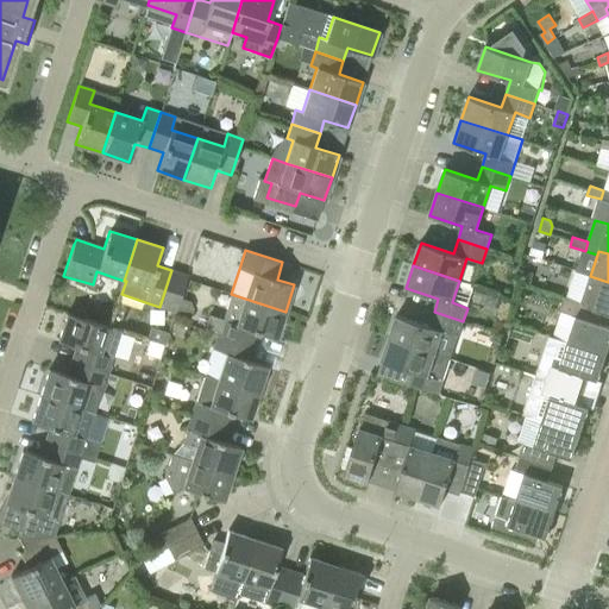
[(187,276),(171,270),(159,307),(175,312),(180,296),(187,276)]
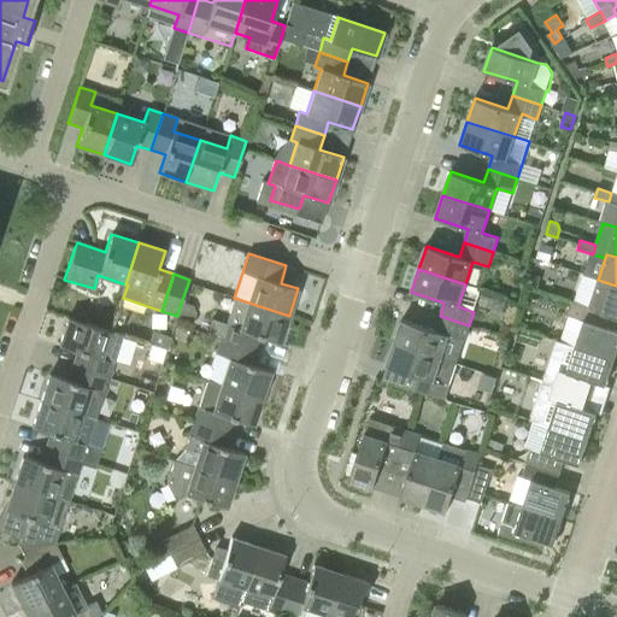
[(589,306),(612,315),(616,316),(616,286),(598,280),(589,306)]
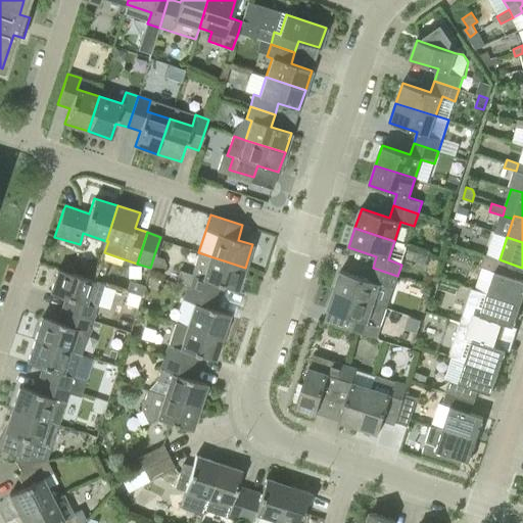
[(187,287),(219,297),(222,285),(237,290),(245,268),(198,252),(191,275),(187,287)]
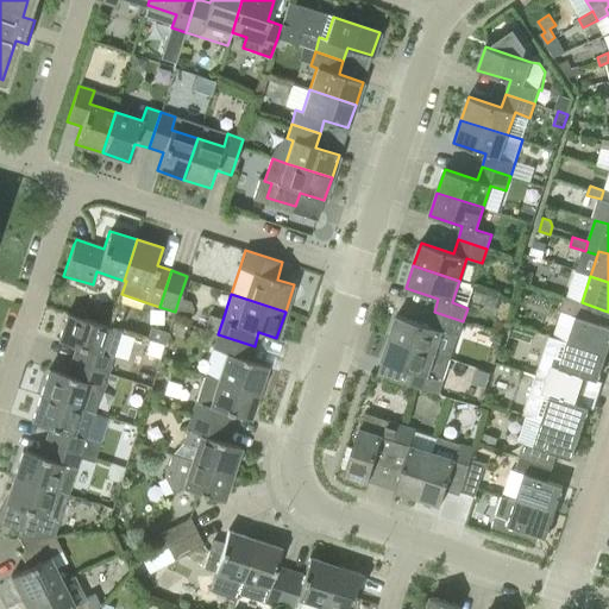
[(567,314),(572,300),(564,296),(559,312),(567,314)]
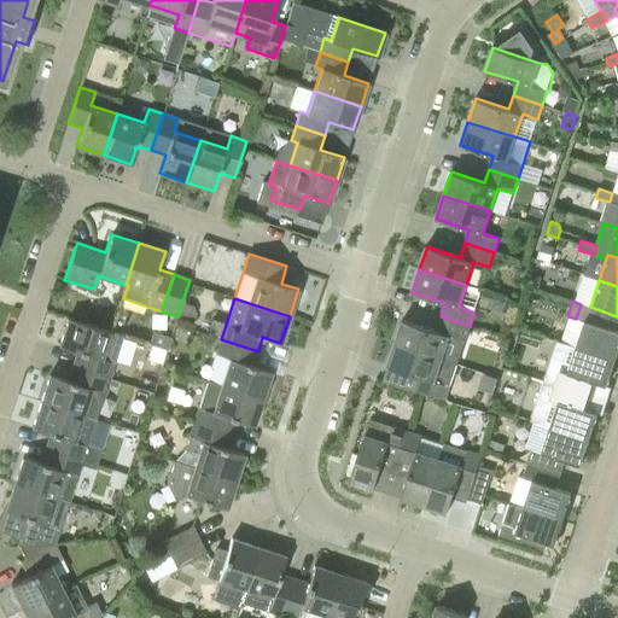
[(576,347),(616,360),(617,351),(617,331),(608,328),(613,315),(590,307),(581,304),(576,319),(584,321),(576,347)]
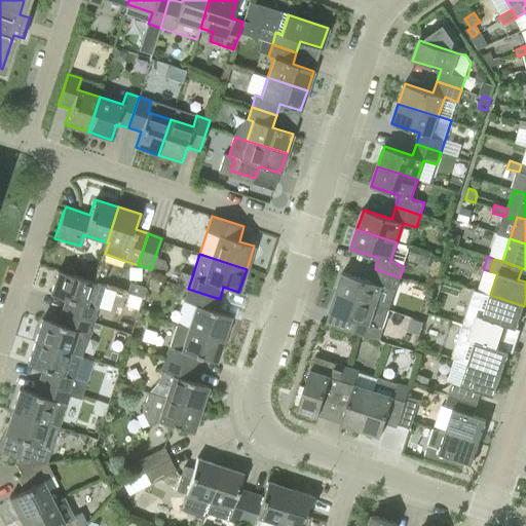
[(336,292),(376,305),(382,286),(396,290),(400,277),(375,269),(371,282),(343,272),(336,292)]
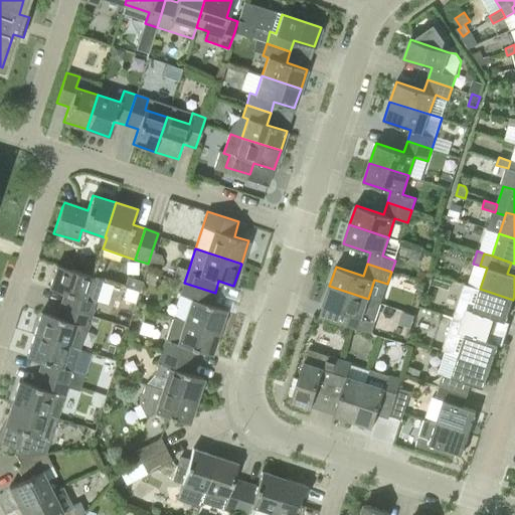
[(60,305),(92,315),(96,303),(84,300),(92,277),(56,265),(49,288),(64,293),(60,305)]
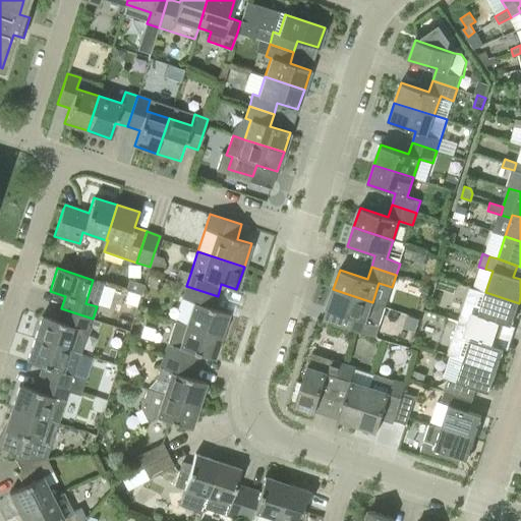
[(140,295),(145,283),(127,278),(123,289),(140,295)]
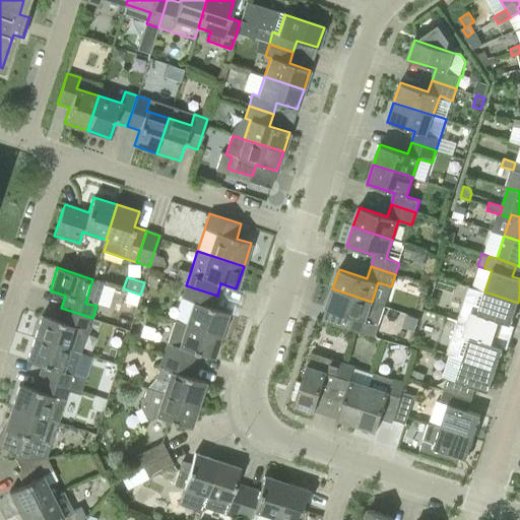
[(186,324),(220,335),(229,313),(213,308),(217,296),(186,285),(182,298),(193,302),(186,324)]
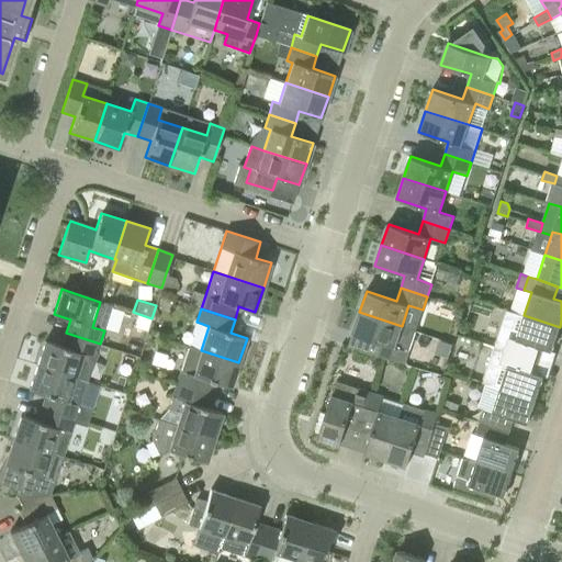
[(405,364),(409,351),(416,330),(402,326),(359,312),(352,333),(383,343),(379,356),(405,364)]
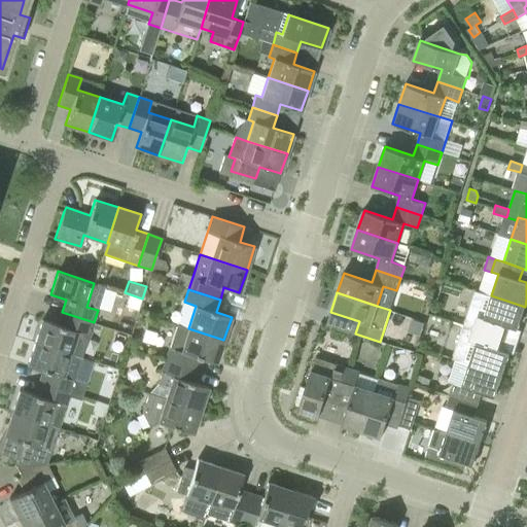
[(472,327),(500,337),(504,324),(518,329),(525,307),(491,295),(484,318),(476,315),(472,327)]
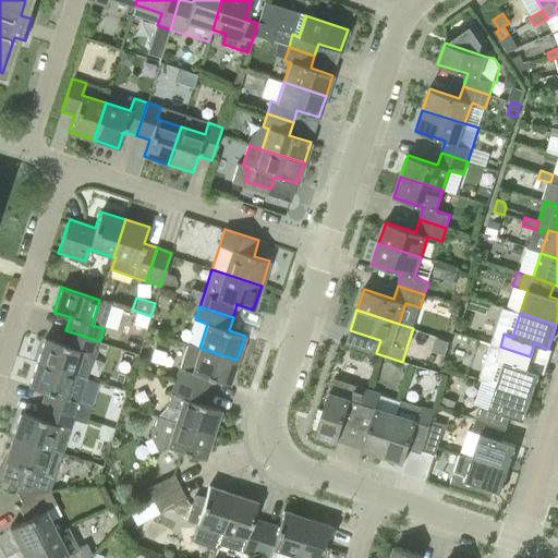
[(37,362),(87,379),(87,378),(76,375),(84,351),(95,354),(99,341),(65,330),(61,343),(45,338),(37,362)]
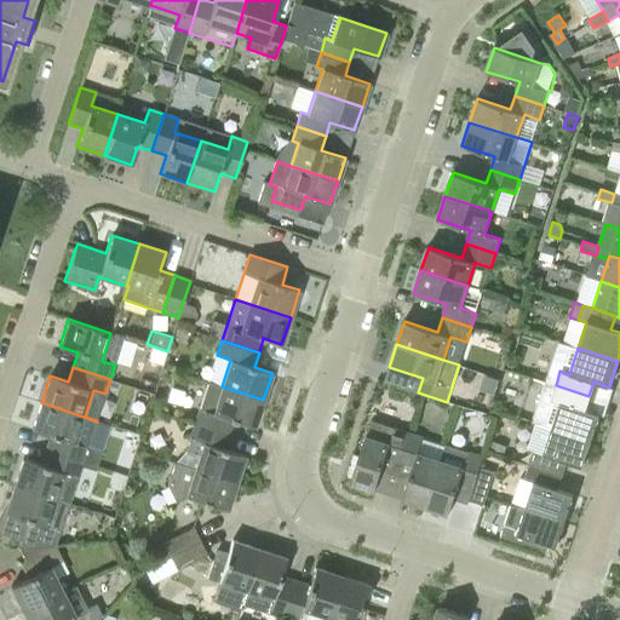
[(195,424),(231,436),(236,422),(254,428),(263,400),(222,386),(208,383),(195,424)]
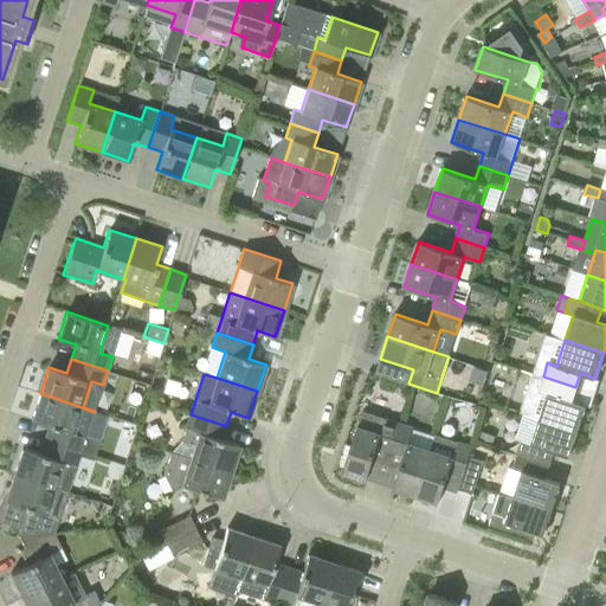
[(540,419),(578,431),(586,406),(572,400),(575,387),(543,376),(539,391),(547,393),(540,419)]
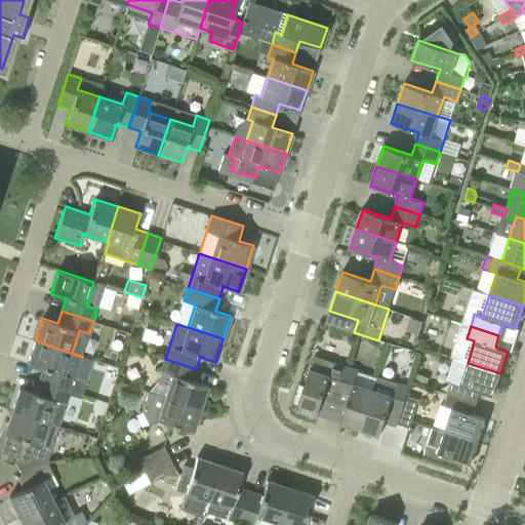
[(39,381),(70,392),(83,396),(87,382),(75,378),(82,357),(35,340),(27,364),(43,369),(39,381)]
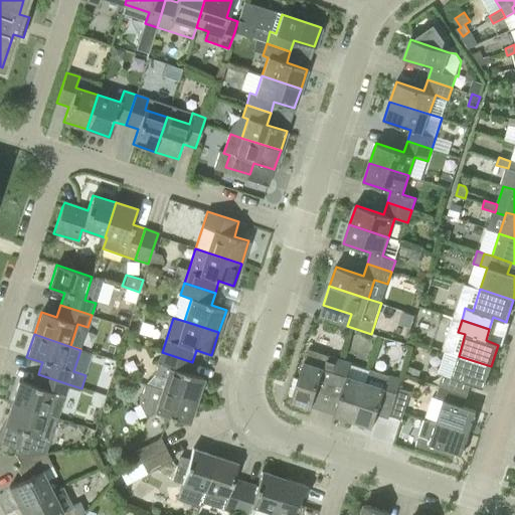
[(161,390),(196,401),(203,378),(188,373),(192,362),(162,352),(154,374),(165,377),(161,390)]
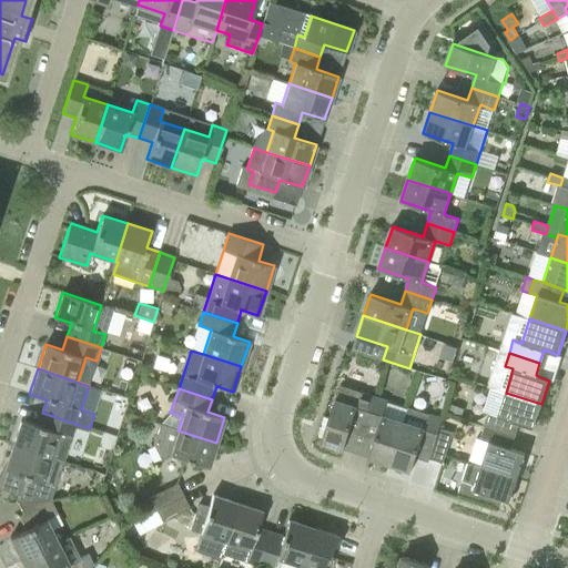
[(353,419),(366,423),(375,396),(362,392),(357,406),(336,399),(322,443),(344,449),(353,419)]
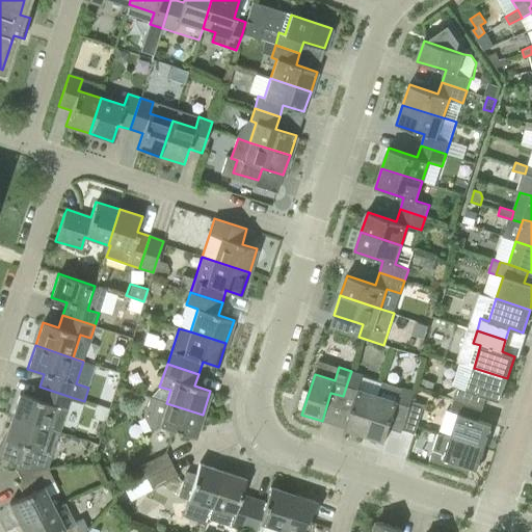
[(454,399),(483,408),(486,397),(500,401),(507,378),(474,368),(467,390),(458,387),(454,399)]
